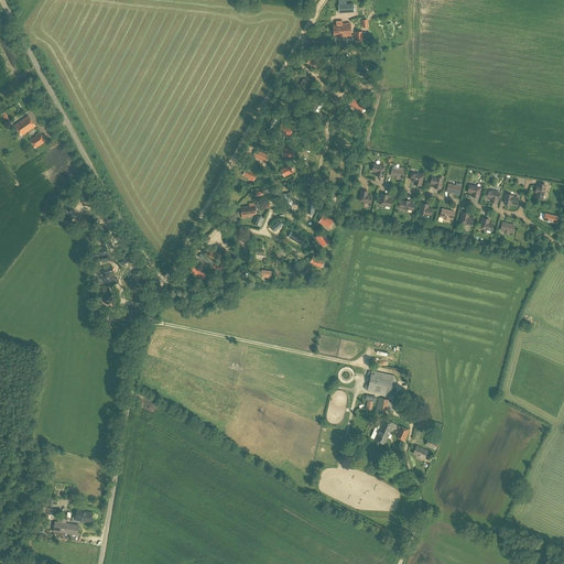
[(339,13),(354,12),(354,3),(338,4),(339,13)]
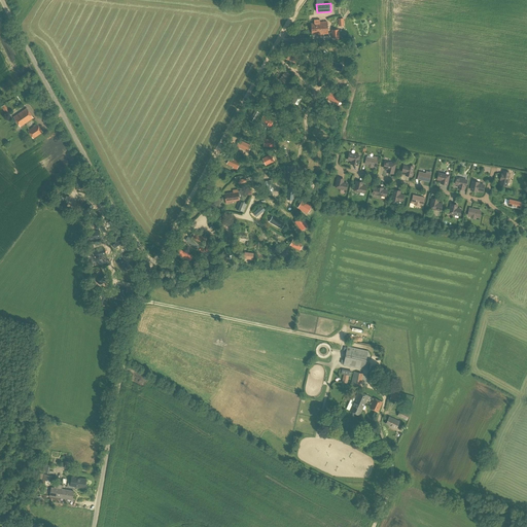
[(327,34),(327,22),(320,23),(320,20),(314,20),(314,24),(311,24),(312,34),(318,33),(318,34),(327,34)]
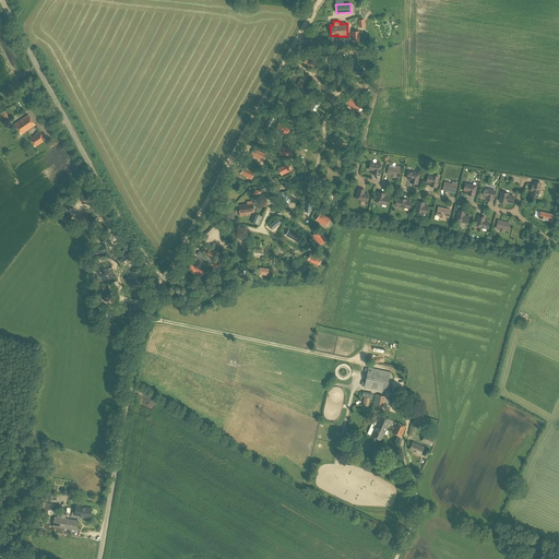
[(358,48),(351,51),(353,59),(361,56),(358,48)]
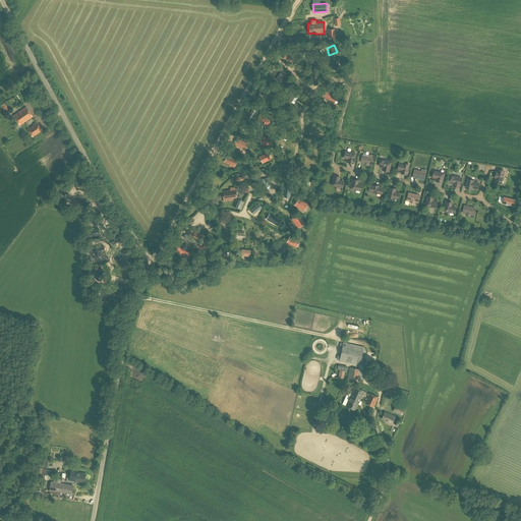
[(293,62),(295,55),(285,52),(284,59),(290,60),(290,62),(293,62)]
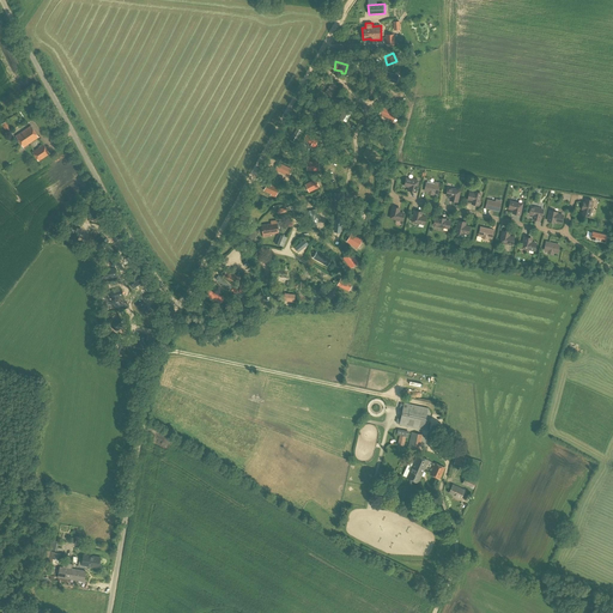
[(326,83),(321,91),(329,96),(334,87),(326,83)]
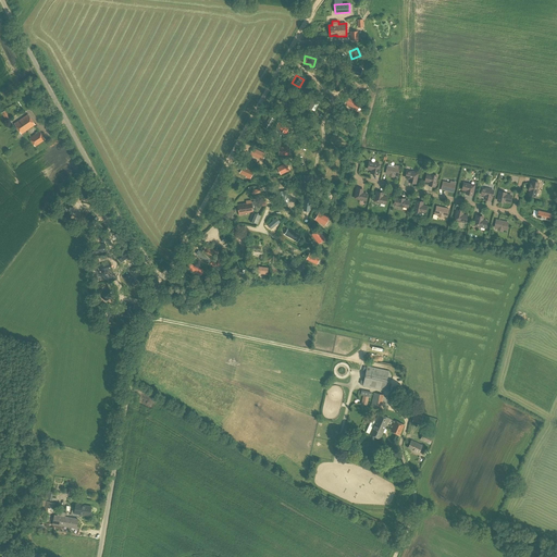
[(289,88),(287,93),(297,99),(299,95),(289,88)]
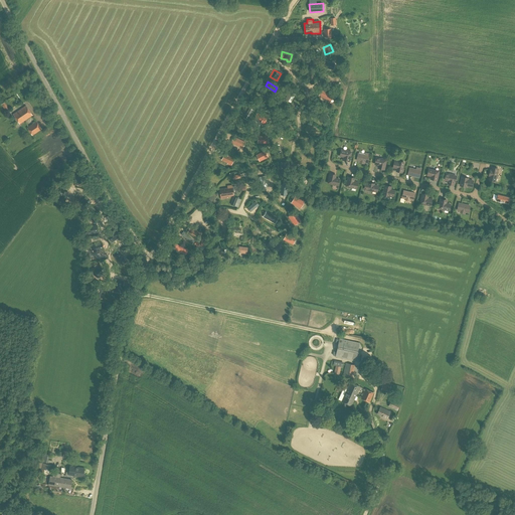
[(261,91),(259,95),(269,100),(271,96),(261,91)]
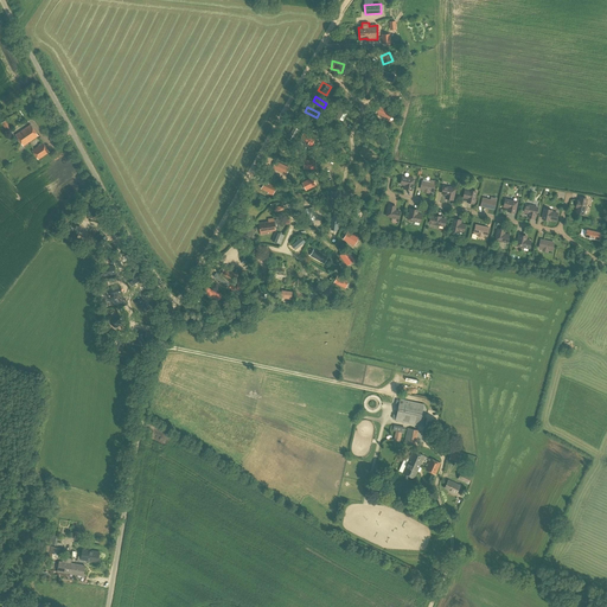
[(393,113),(378,107),(376,113),(389,119),(393,113)]
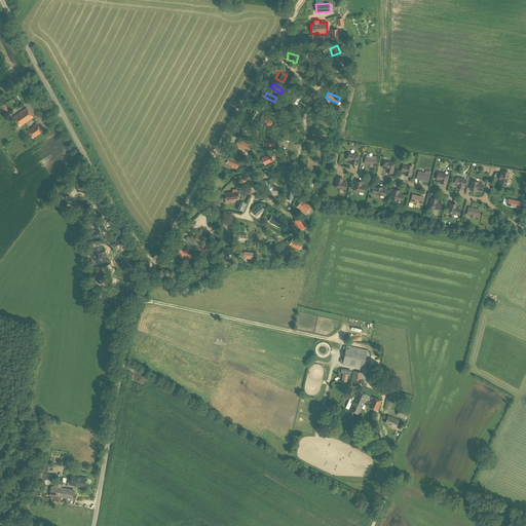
[(296,95),(291,103),(297,106),(302,98),(296,95)]
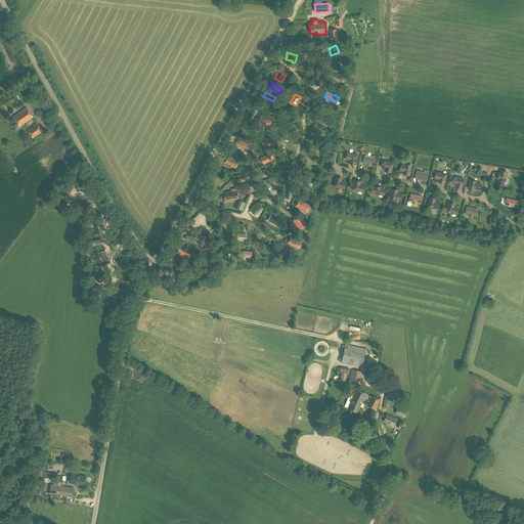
[(264,97),(260,104),(268,107),(271,101),(264,97)]
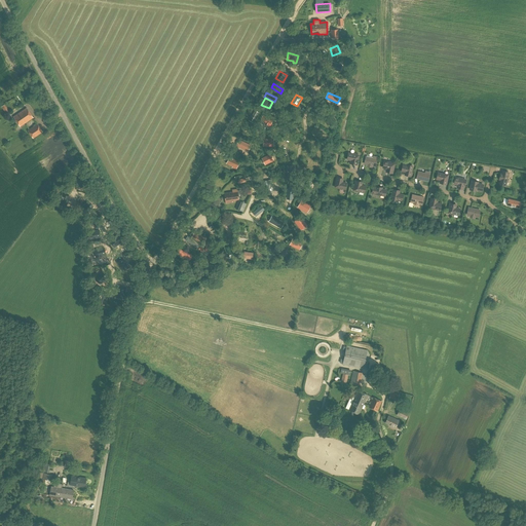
[(6,114),(10,112),(5,105),(1,107),(6,114)]
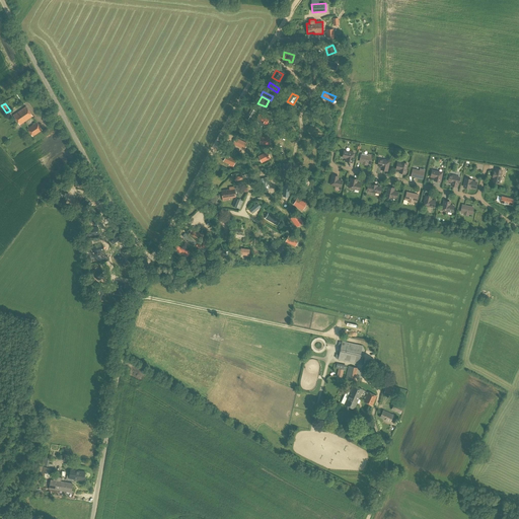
[(19,125),(32,116),(26,106),(13,116),(19,125)]
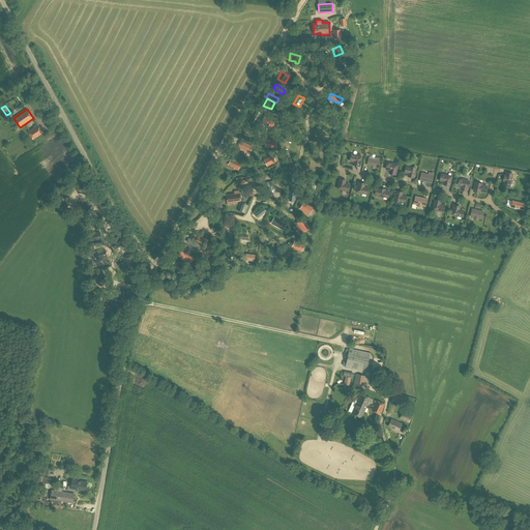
[(257,110),(251,120),(255,122),(260,112),(257,110)]
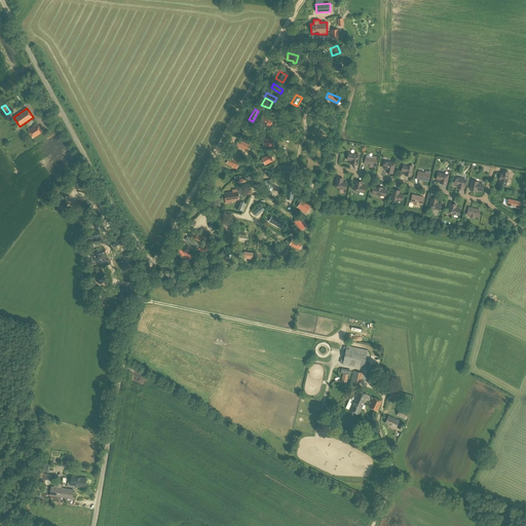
[(261,113),(257,120),(265,125),(269,118),(261,113)]
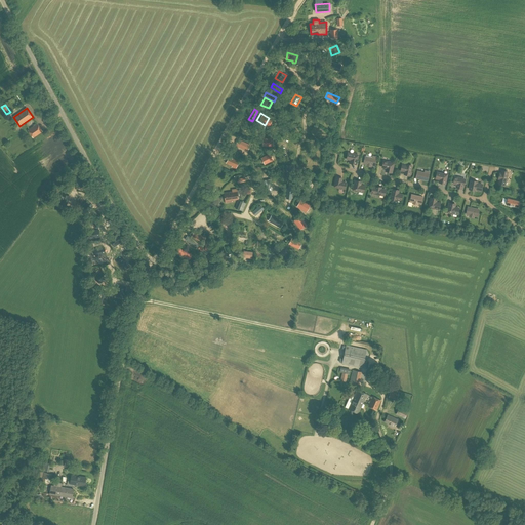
[(33,138),(43,131),(37,123),(28,130),(33,138)]
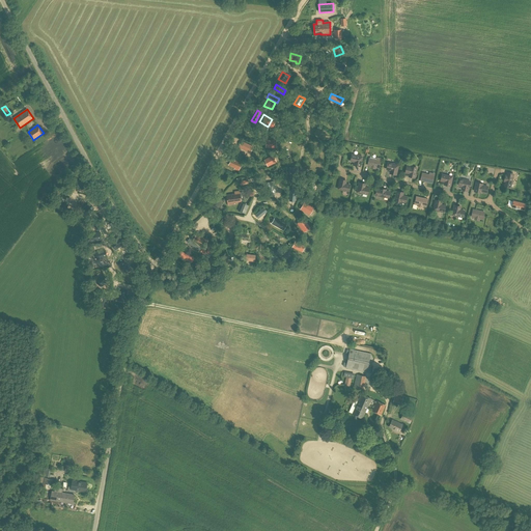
[(247,127),(243,134),(251,138),(255,131),(247,127)]
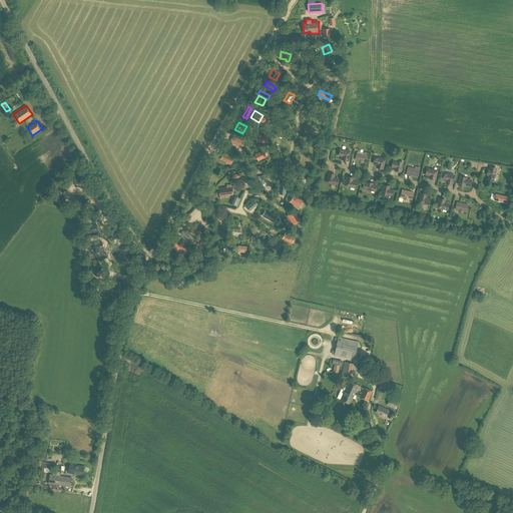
[(241,147),(244,142),(234,137),(231,142),(241,147)]
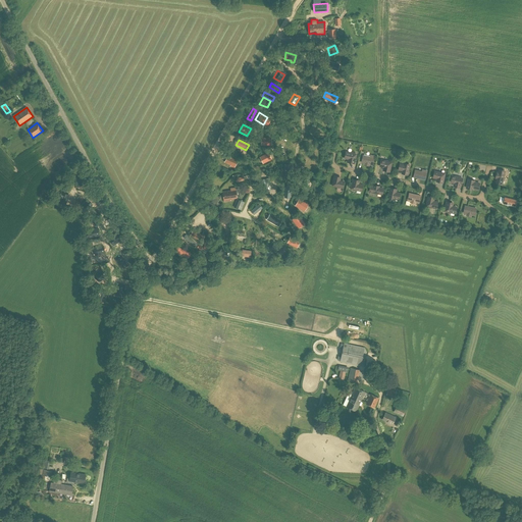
[(281,141),(275,145),(281,153),(286,149),(281,141)]
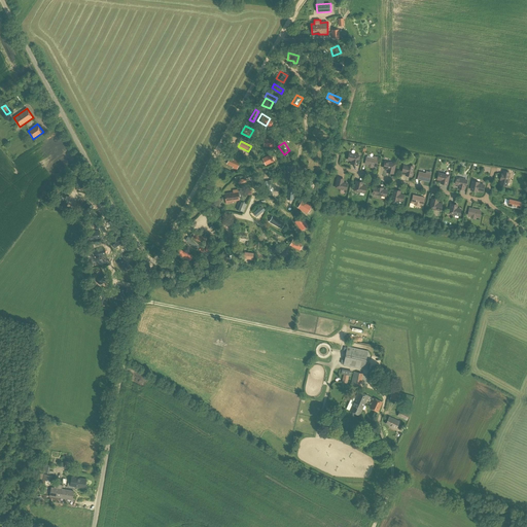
[(352,161),(351,164),(357,165),(359,156),(357,155),(357,154),(354,154),(349,153),(348,160),(352,161)]
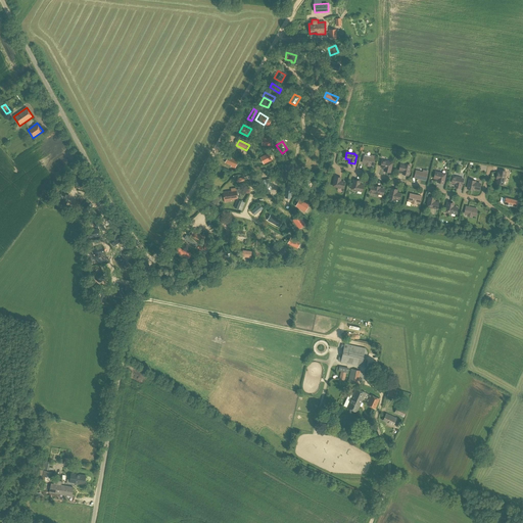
[(316,161),(317,154),(305,153),(304,159),(316,161)]
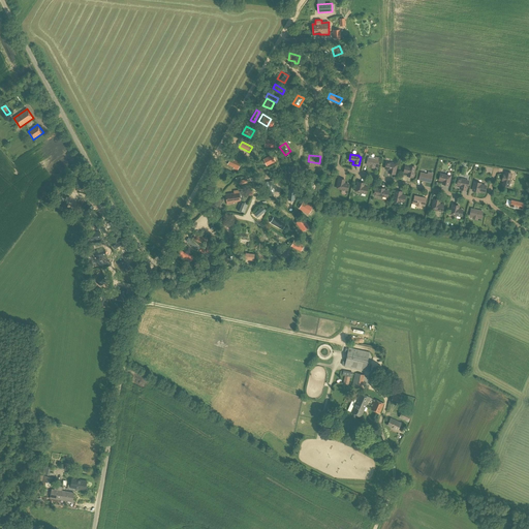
[(271,156),(263,159),(267,165),(274,162),(271,156)]
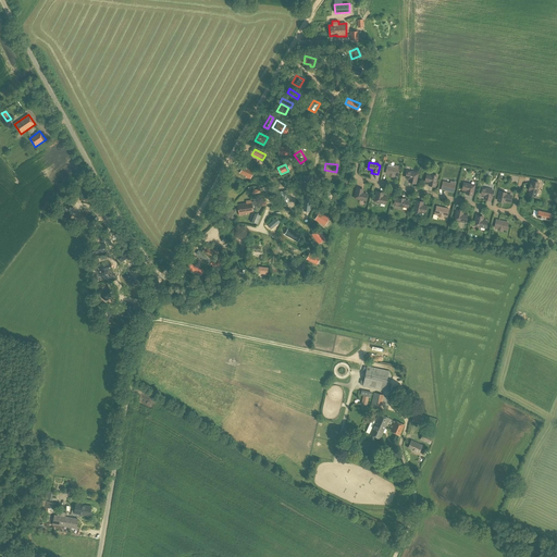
[(250,180),(254,172),(246,169),(247,168),(243,165),(239,173),(246,176),(246,177),(250,180)]
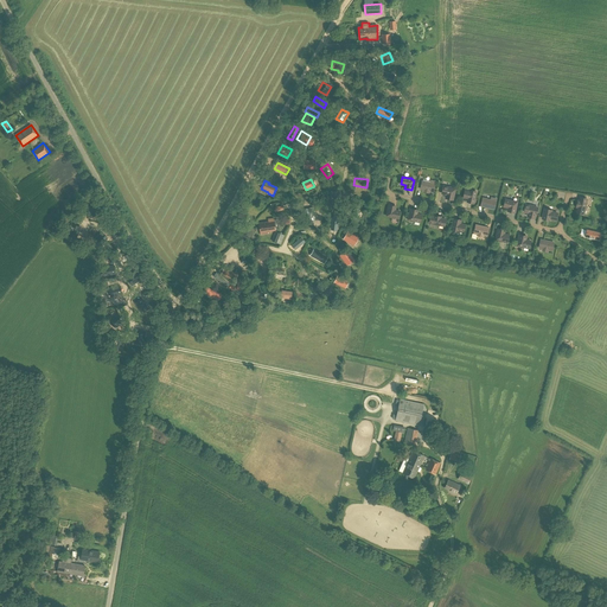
[(435,183),(434,183),(434,181),(432,181),(430,184),(422,181),(421,189),(433,192),(435,183)]
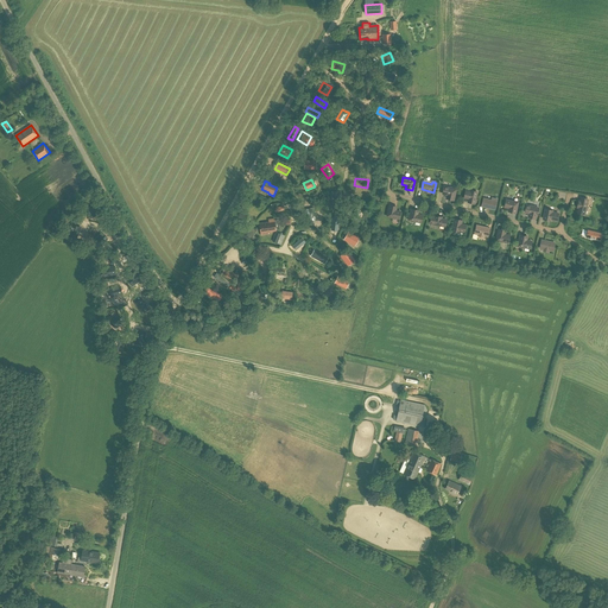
[(454,200),(456,190),(444,187),(443,194),(450,196),(449,198),(454,200)]
